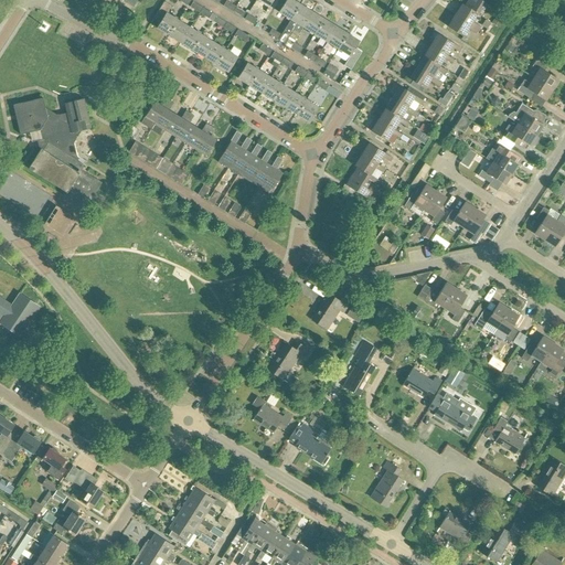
[(290,20),(300,4),(291,0),(285,0),(278,12),(290,20)]
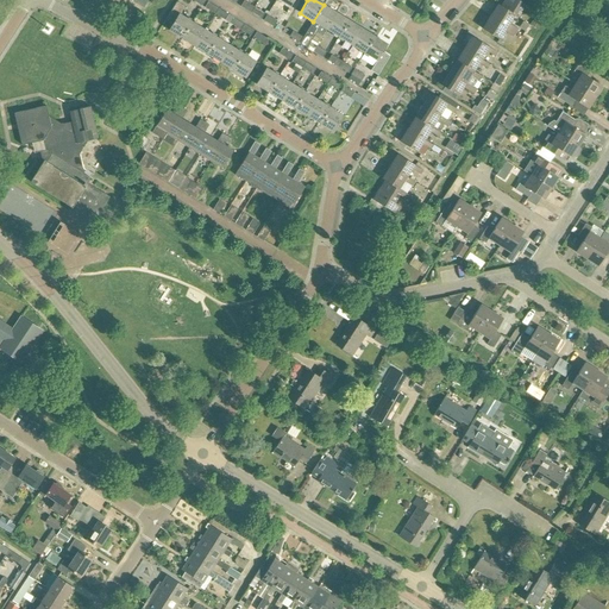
[(514,16),(516,18),(522,8),(532,16),(534,12),(515,0),(504,0),(500,7),(514,16)]
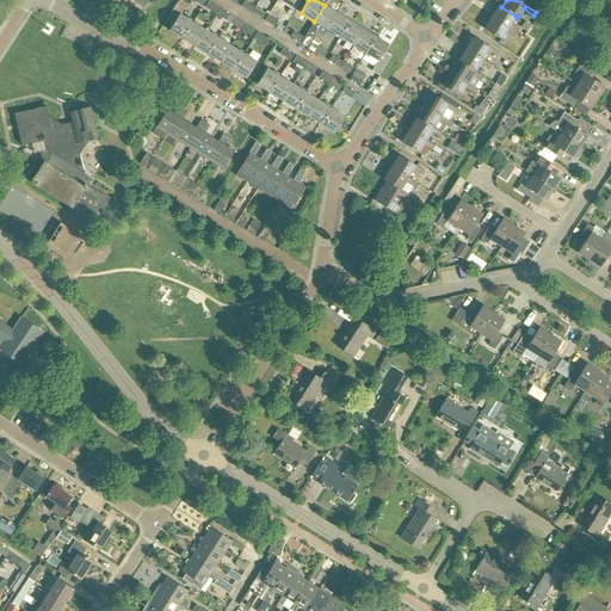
[(183,38),(193,23),(179,14),(185,6),(177,1),(165,20),(173,25),(170,31),(183,38)]
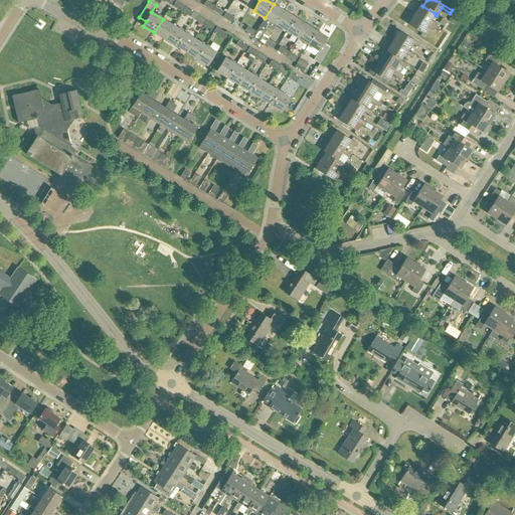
[(181,12),(185,7),(176,1),(173,7),(181,12)]
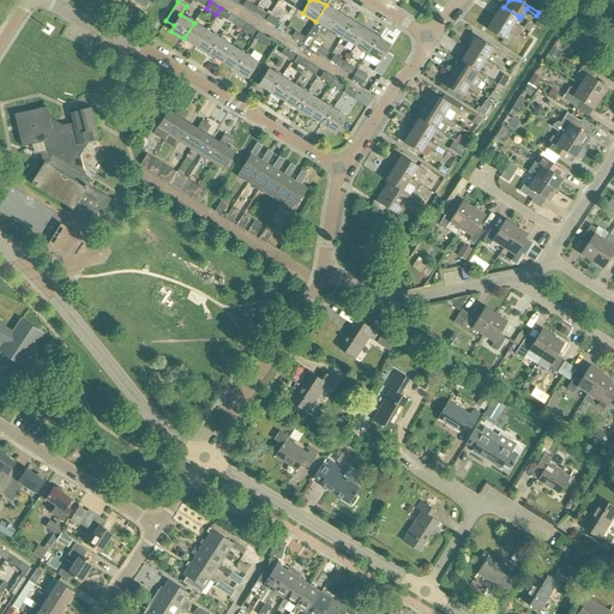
[(252,13),(256,8),(246,2),(242,7),(252,13)]
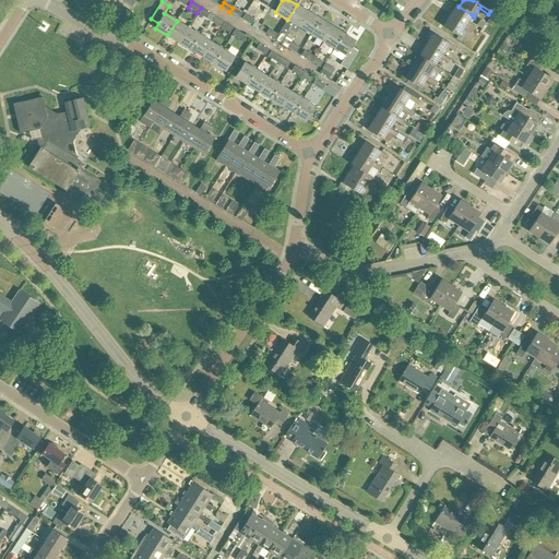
[(287,20),(278,35),(275,39),(286,47),(289,42),(299,27),(308,12),(297,4),(287,20)]
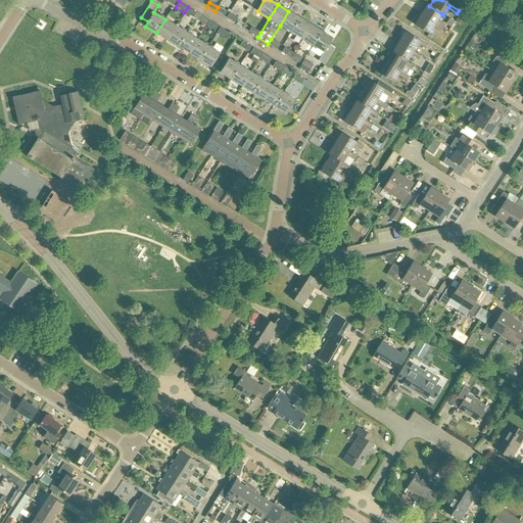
[(421,15),(442,29),(444,25),(437,20),(441,13),(429,6),(427,5),(421,15)]
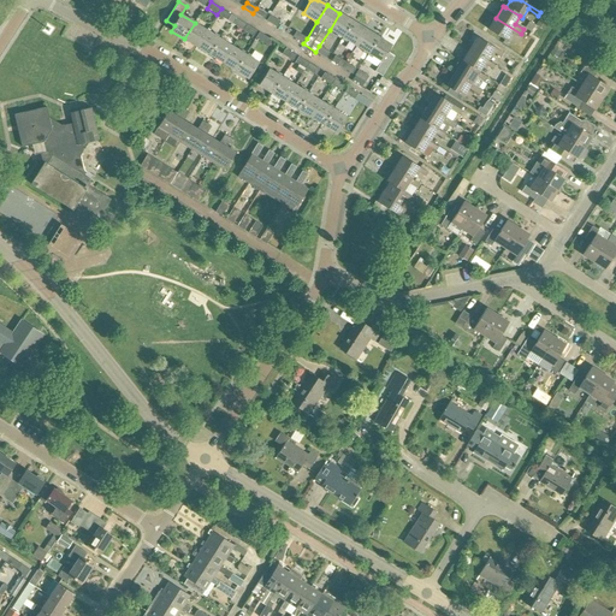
[(221,9),(217,15),(227,21),(232,15),(221,9)]
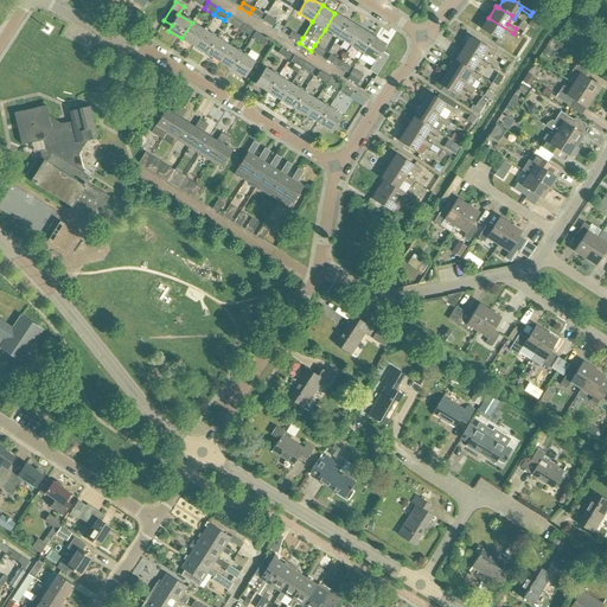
[(253,8),(249,13),(260,20),(263,14),(253,8)]
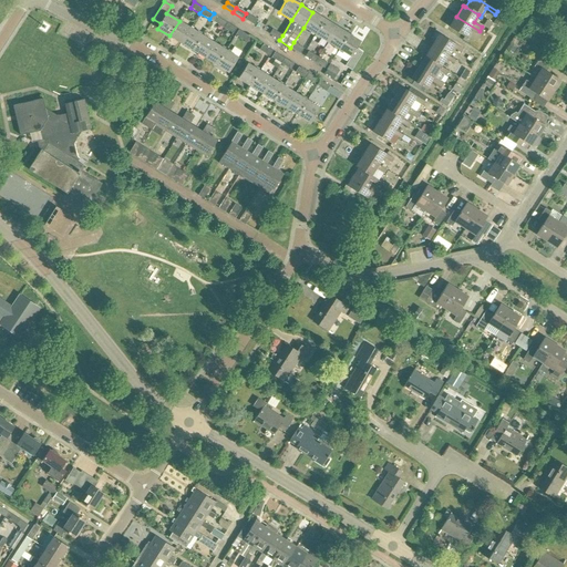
[(316,34),(325,20),(312,12),(303,28),(316,34)]
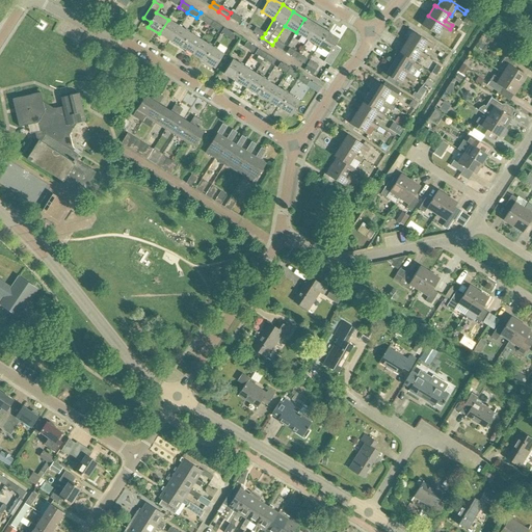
[(239,25),(242,20),(233,15),(230,19),(239,25)]
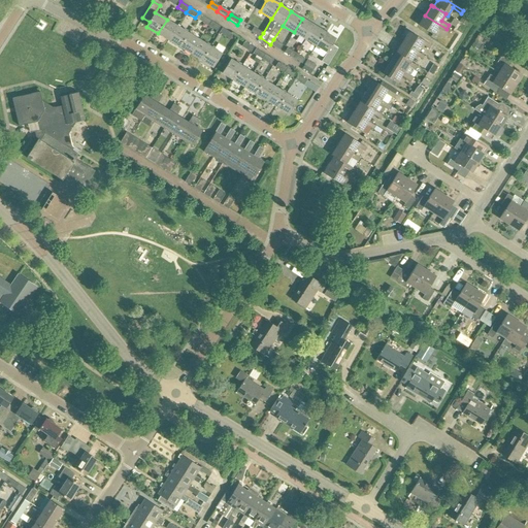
[(207,27),(211,21),(202,15),(199,21),(207,27)]
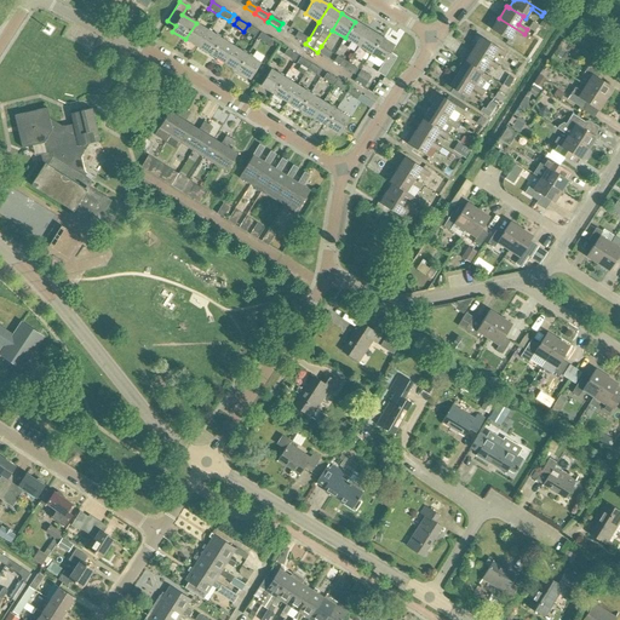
[(522,39),(524,34),(499,18),(491,30),(507,41),(512,33),(522,39)]
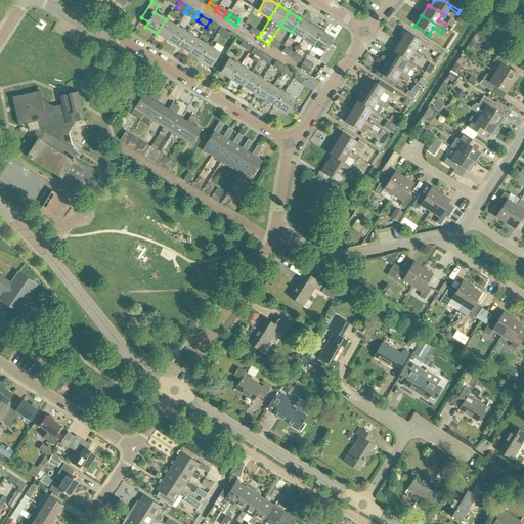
[(302,39),(311,25),(300,18),(292,32),(302,39)]
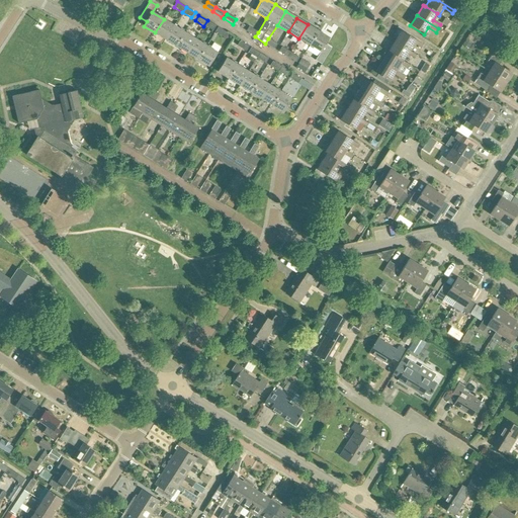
[(165,39),(174,25),(164,19),(155,32),(165,39)]
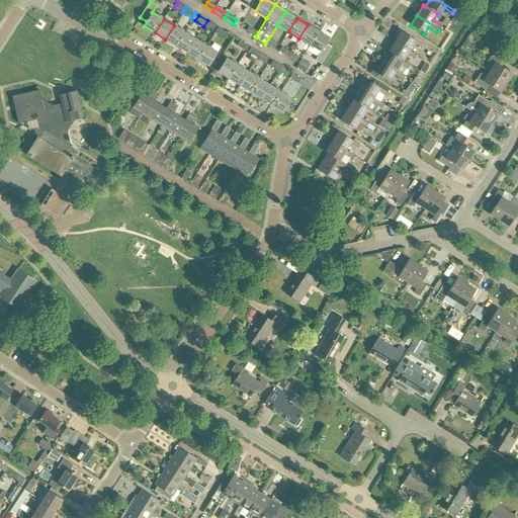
[(207,20),(203,26),(212,31),(217,25),(207,20)]
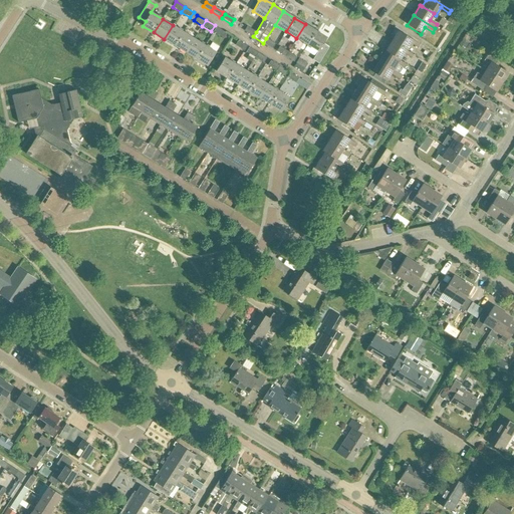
[(307,45),(315,31),(305,24),(296,38),(307,45)]
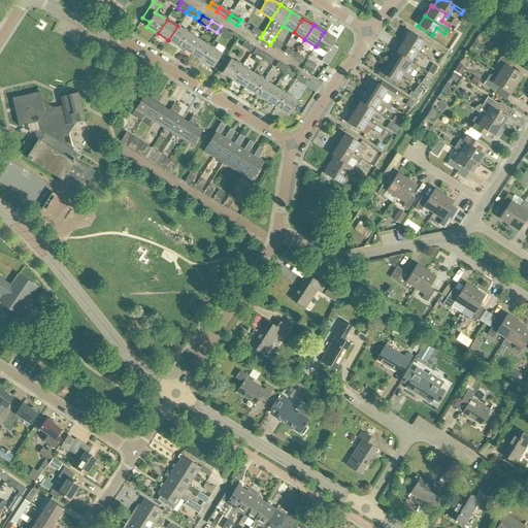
[(179,47),(189,33),(177,26),(168,40),(179,47)]
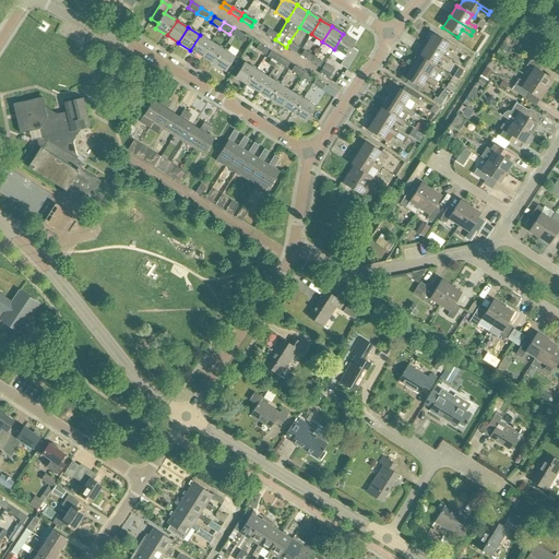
[(265,34),(275,39),(278,35),(269,28),(265,34)]
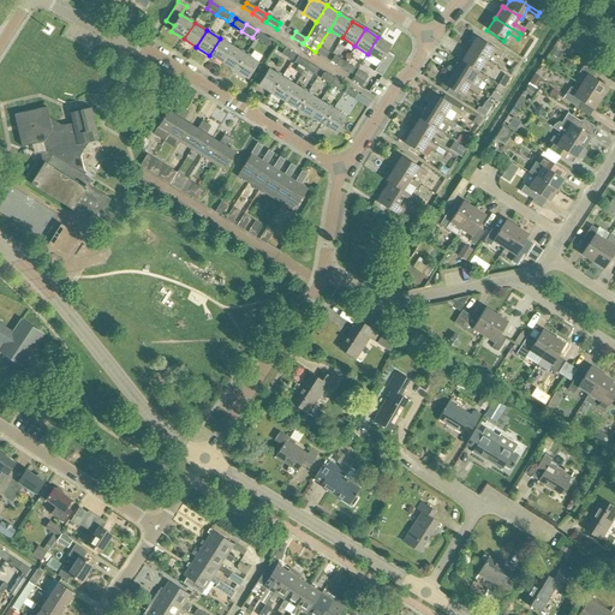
[(266,46),(270,39),(260,33),(255,39),(266,46)]
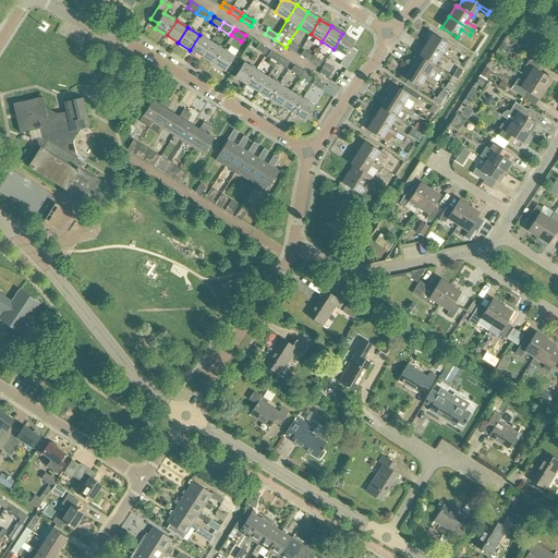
[(342,34),(334,49),(344,56),(339,65),(346,70),(356,52),(351,49),(355,41),(342,34)]
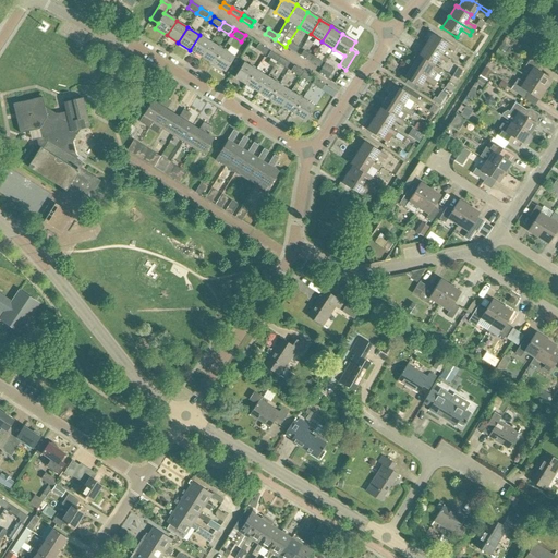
[(425,45),(440,55),(445,47),(453,52),(456,49),(433,34),(425,45)]
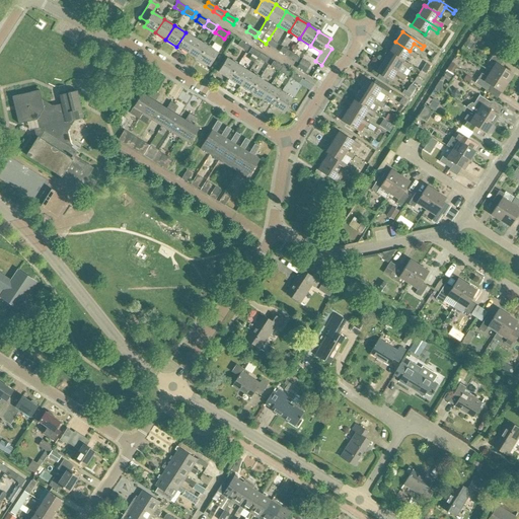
[(186,32),(176,47),(188,53),(196,40),(186,32)]
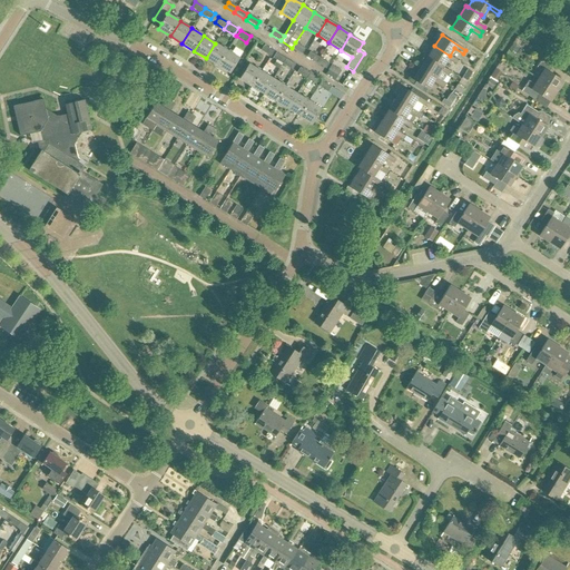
[(295,42),(292,48),(302,53),(305,48),(295,42)]
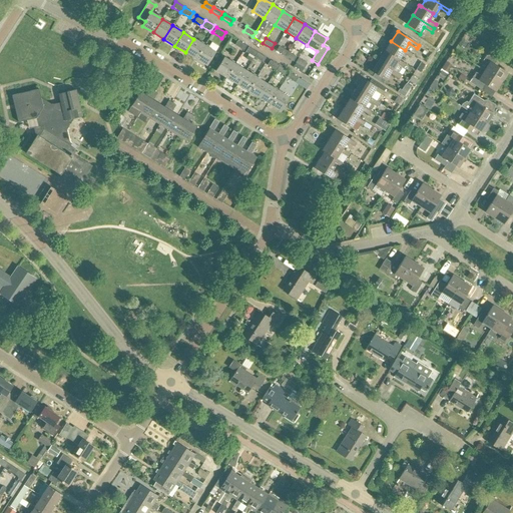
[(196,59),(204,45),(193,39),(185,52),(196,59)]
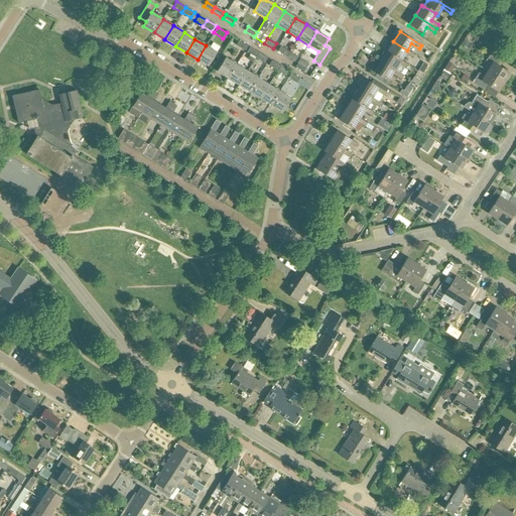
[(245,50),(248,45),(239,40),(236,45),(245,50)]
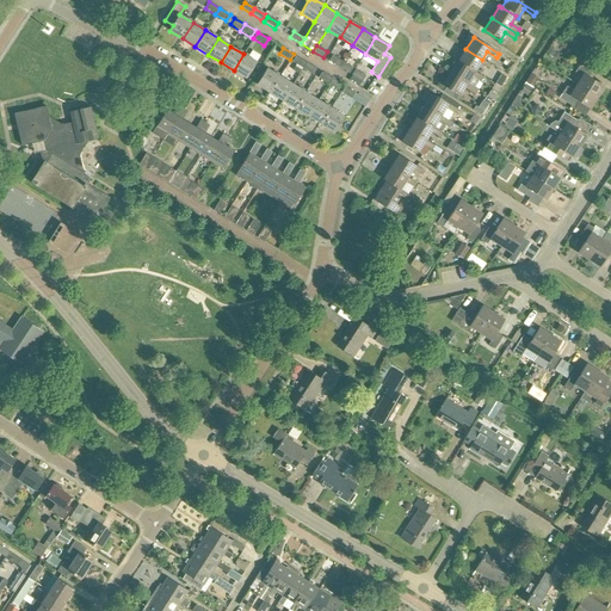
[(550,48),(547,54),(553,57),(556,51),(550,48)]
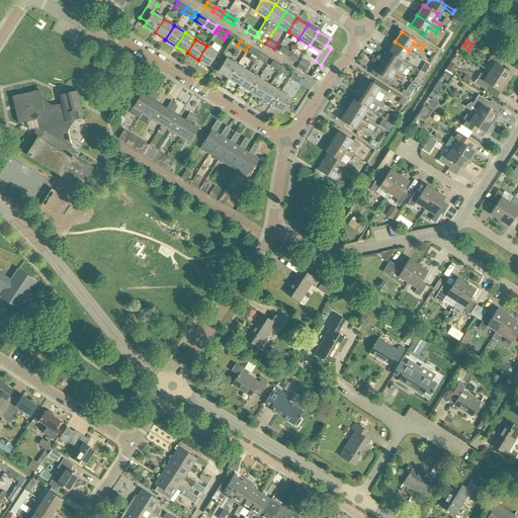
[(416,56),(409,51),(395,41),(387,53),(402,61),(403,61),(407,54),(414,59),(416,56)]
